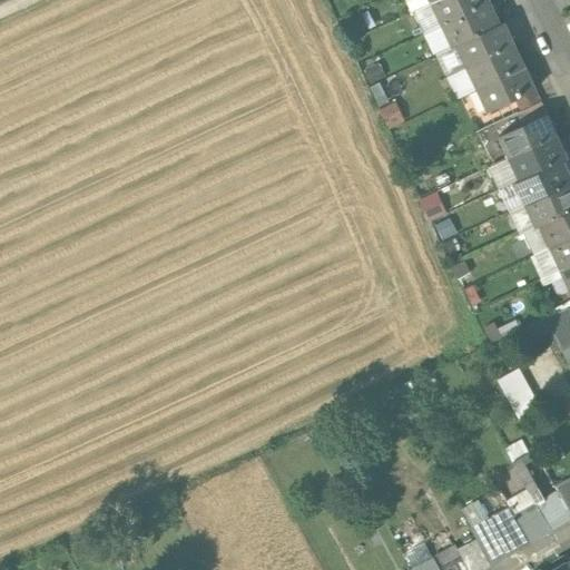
[(489,0),(434,0),(432,1),(443,25),(490,2),(489,0)]
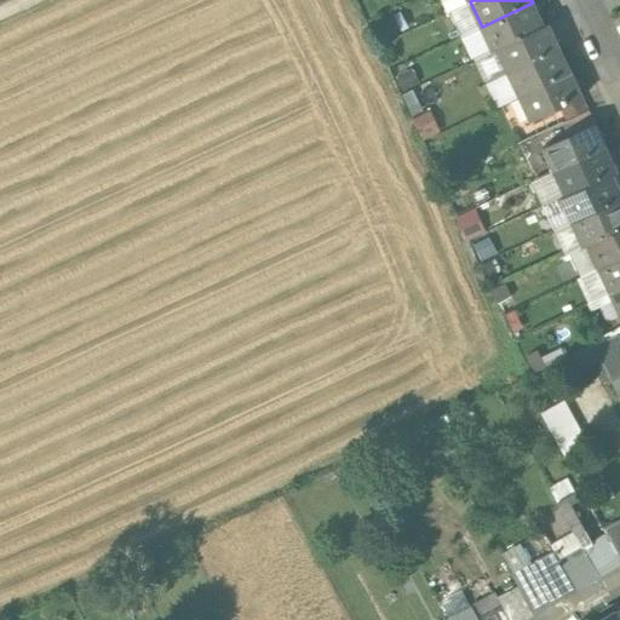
[(533,3),(482,27),(493,51),(495,50),(545,27),(533,3)]
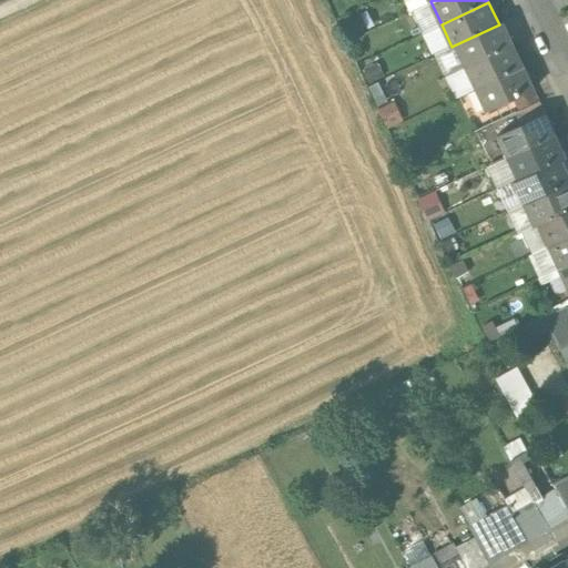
[(499,24),(454,46),(464,68),(513,44),(501,22),(499,24)]
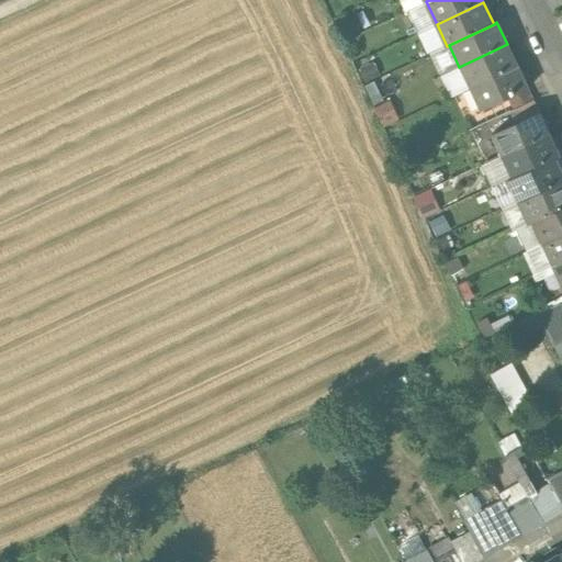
[(507,44),(459,67),(470,89),(517,66),(507,44)]
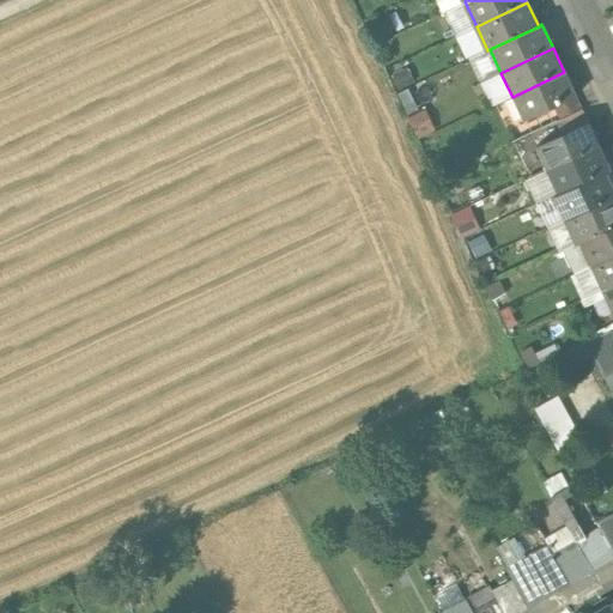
[(564,72),(513,97),(523,121),(553,107),(576,97),(564,72)]
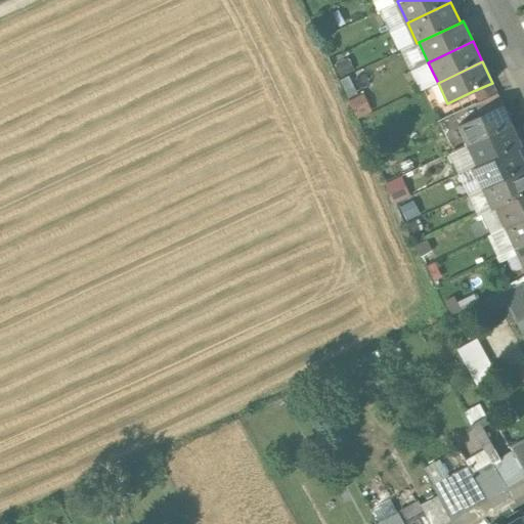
[(492,83),(473,91),(478,102),(497,93),(492,83)]
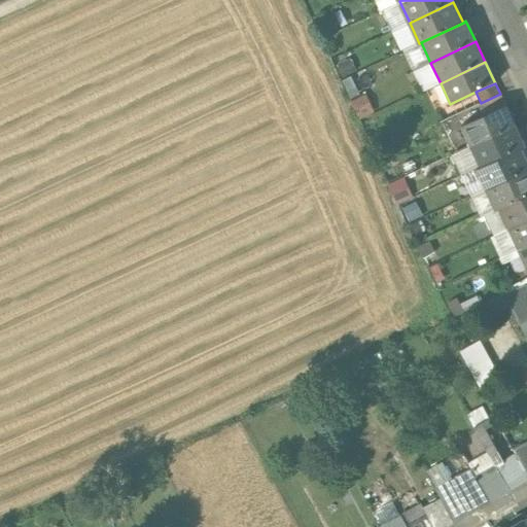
[(481,103),(478,105),(483,115),(505,104),(500,94),(481,103)]
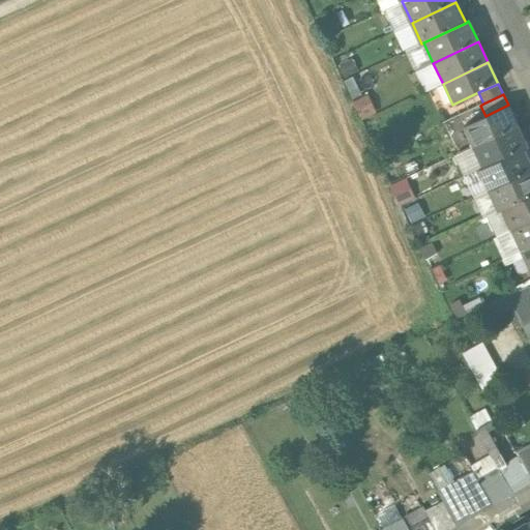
[(486,116),(462,126),(472,148),(518,126),(508,105),(486,116)]
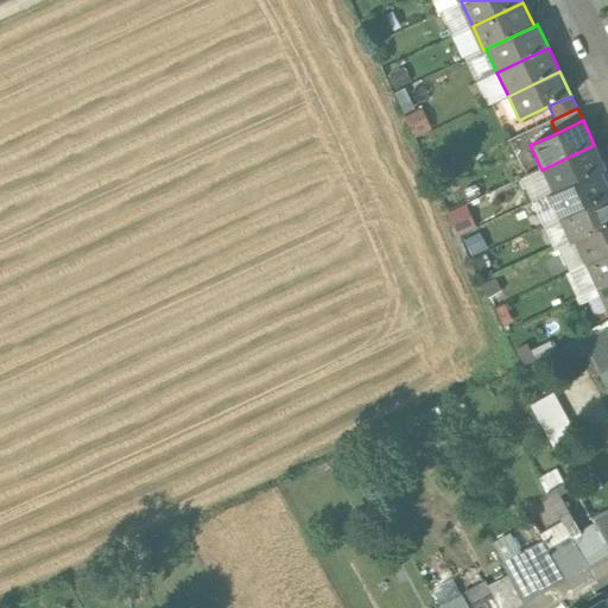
[(594,145),(542,170),(552,194),(600,171),(606,169),(594,145)]
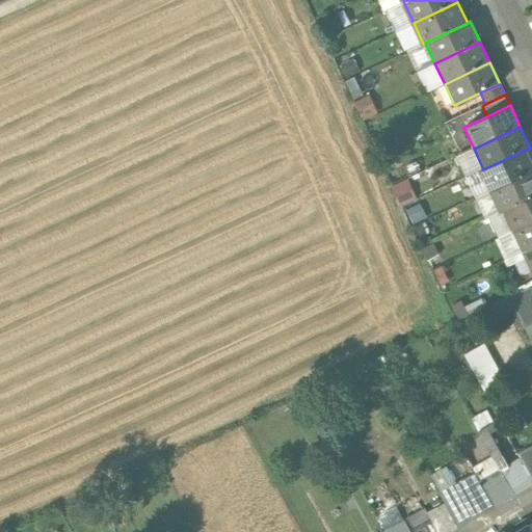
[(483,169),(479,171),(489,191),(531,170),(531,164),(525,150),(483,169)]
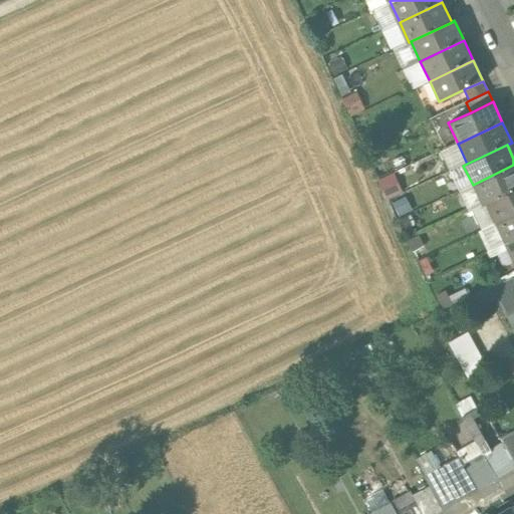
[(513,165),(473,185),(482,205),(486,203),(513,190),(513,165)]
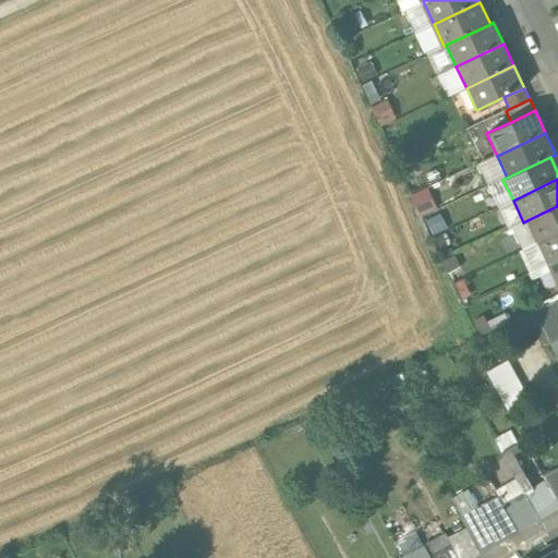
[(411,195),(421,216),(438,207),(428,187),(411,195)]
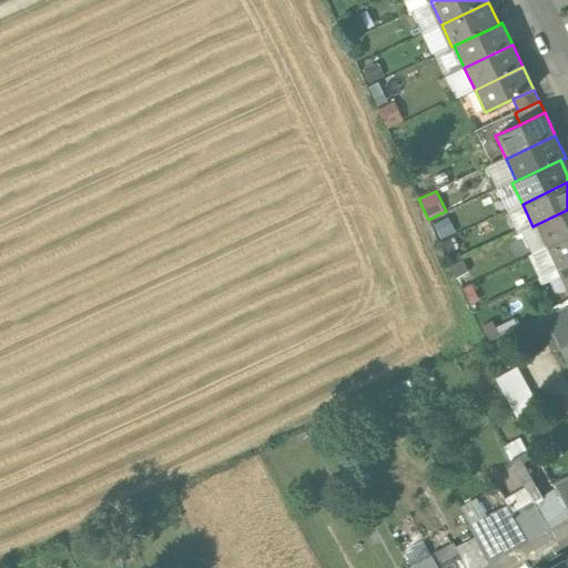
[(567,210),(537,224),(548,247),(567,237),(567,210)]
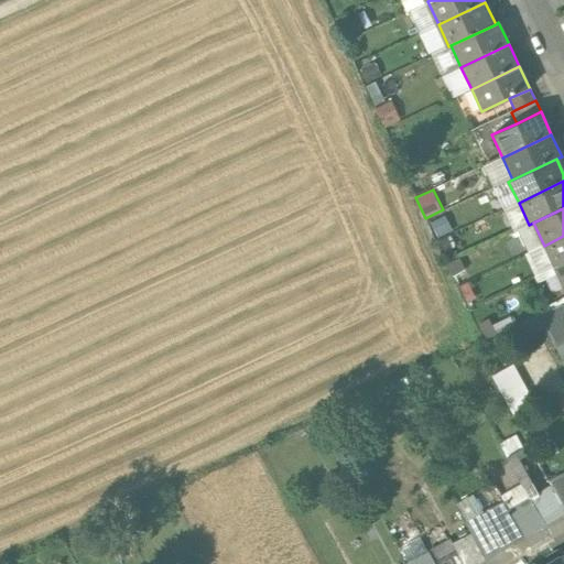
[(563,236),(544,246),(554,267),(563,262),(563,236)]
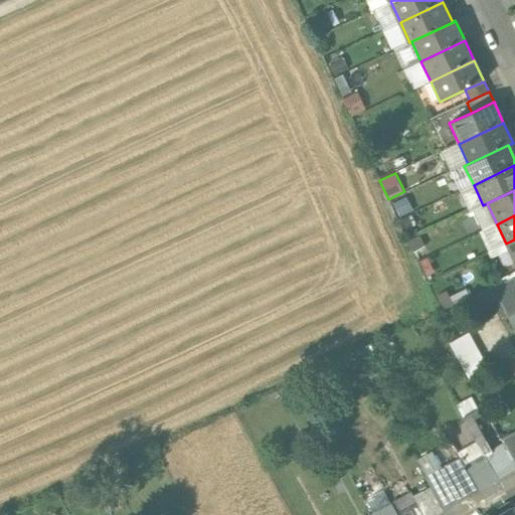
[(514,239),(506,243),(514,263),(514,239)]
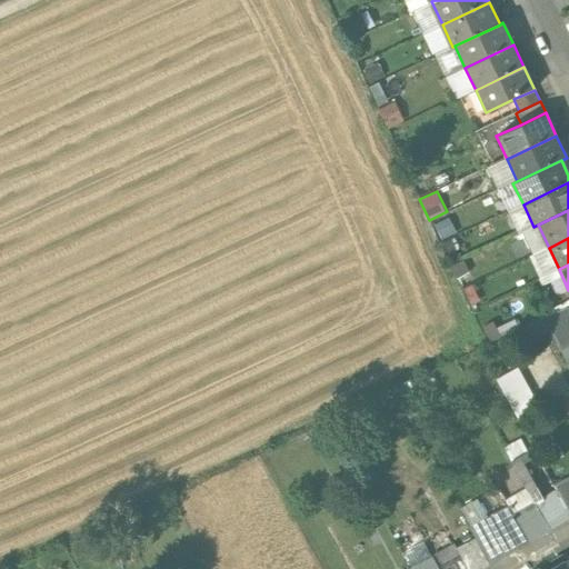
[(568,310),(567,306),(542,317),(556,343),(568,336),(568,310)]
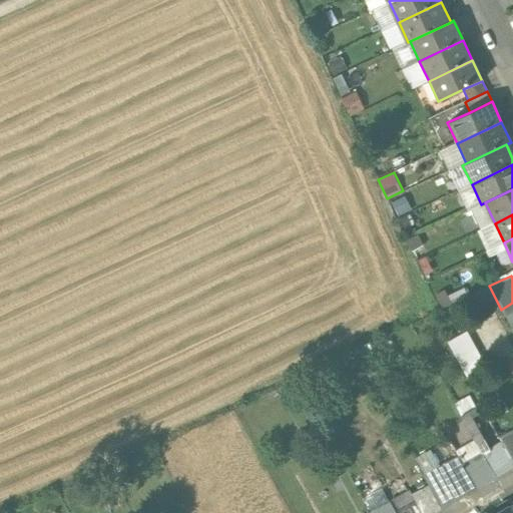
[(465,372),(483,364),(469,332),(451,339),(465,372)]
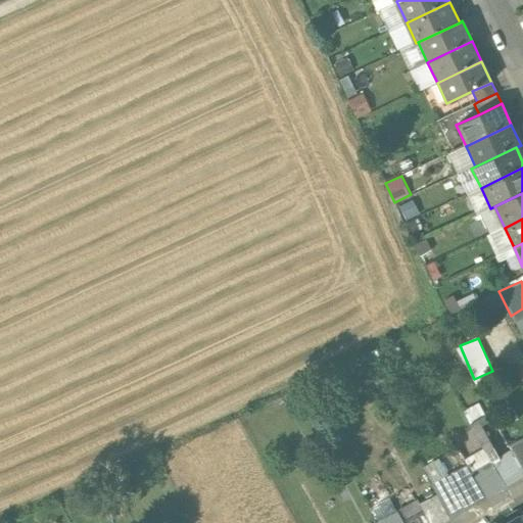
[(522,437),(509,445),(516,458),(522,471),(522,437)]
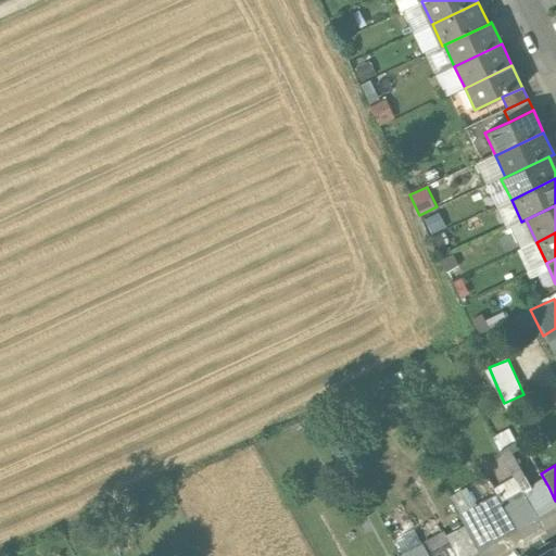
[(555,501),(548,487),(527,500),(538,517),(555,506),(555,501)]
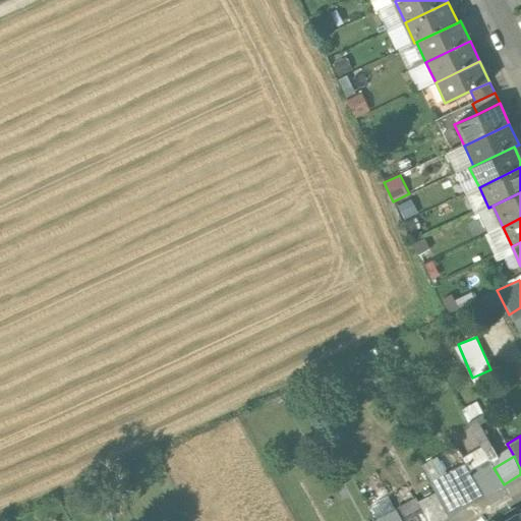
[(494,468),(473,479),(483,497),(504,484),(494,468)]
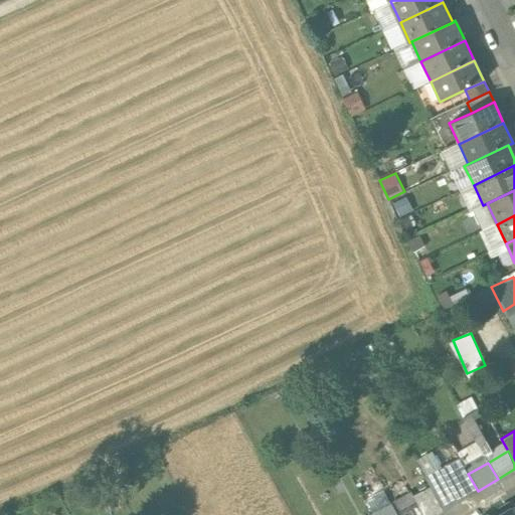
[(451,484),(441,467),(423,477),(430,487),(443,510),(459,501),(450,485),(451,484)]
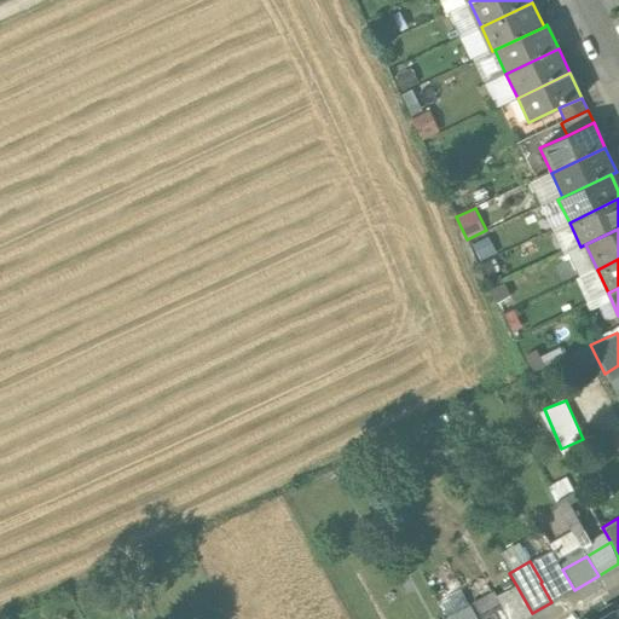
[(542,582),(541,583),(551,602),(574,590),(562,570),(542,582)]
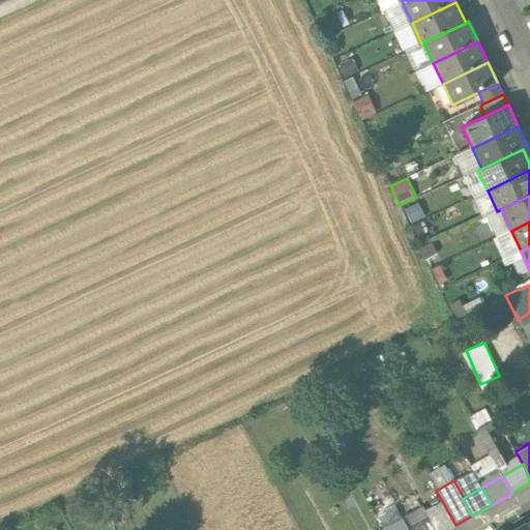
[(423,506),(402,518),(408,529),(447,529),(455,525),(442,501),(425,510),(423,506)]
